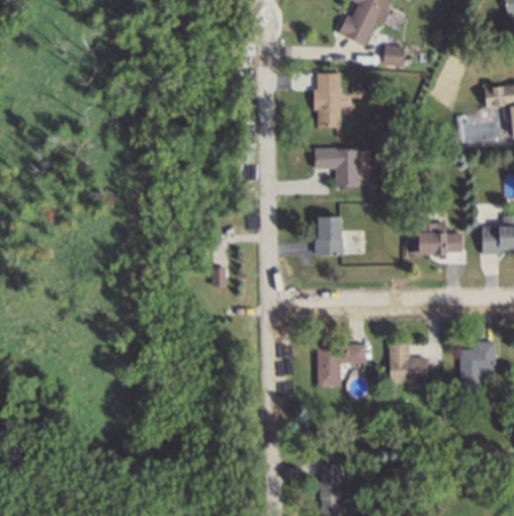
[(376,21),(365,46),(338,33),(347,14),(351,16),(358,2),(353,0),(391,0),(386,10),(389,12),(383,24),(376,21)]
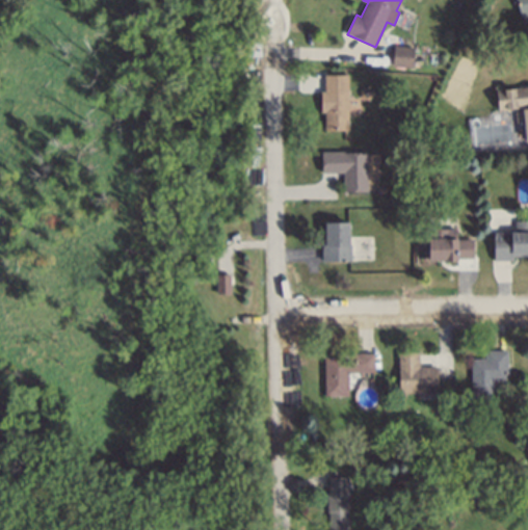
[(527,19),(523,20),(516,0),(527,0),(527,19)]
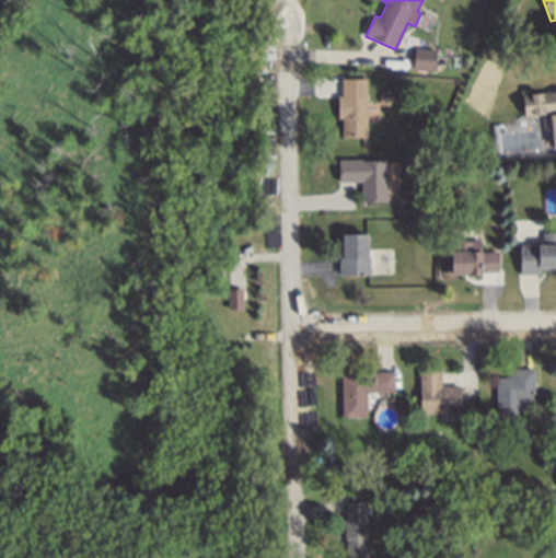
[(414,68),(415,47),(437,48),(436,53),(451,55),(450,68),(435,66),(435,69),(414,68)]
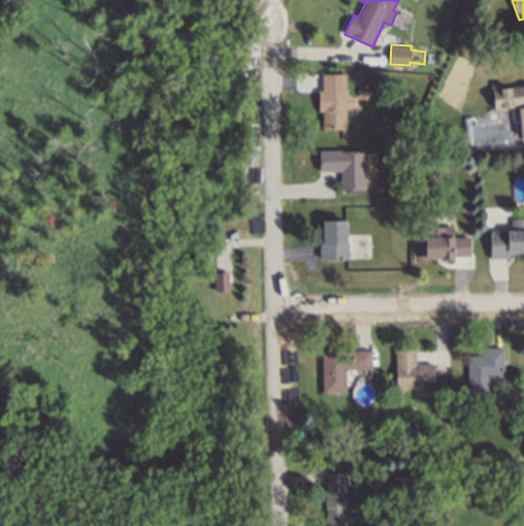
[(346,74),(347,129),(323,130),(323,111),(320,111),(319,91),(323,91),(323,75),(346,74)]
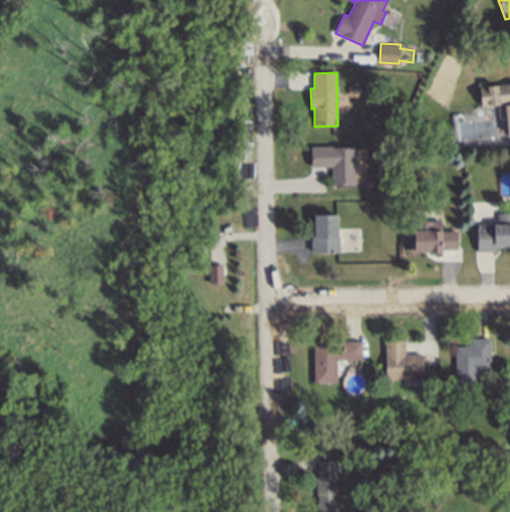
[(509,140),(507,119),(500,120),(499,108),(506,108),(506,105),(482,108),(481,87),(509,84),(509,140)]
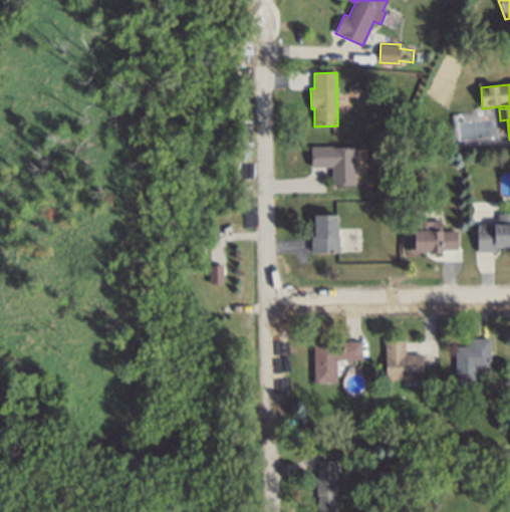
[(355,148),(355,186),(333,186),(333,167),(311,167),(311,147),(333,147),(333,149),(355,148)]
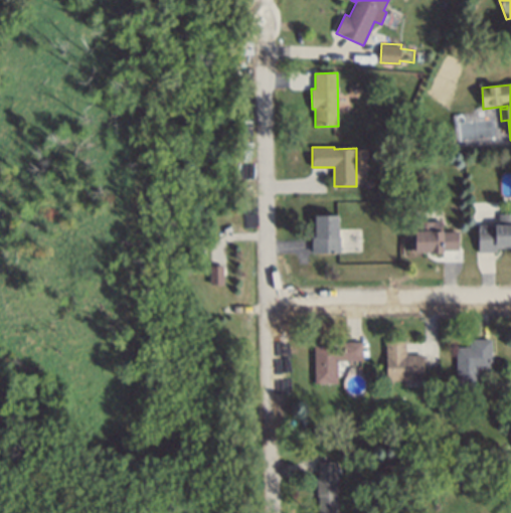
[(372,187),(368,188),(366,186),(364,183),(365,180),(368,179),(372,180),(374,184),(372,187)]
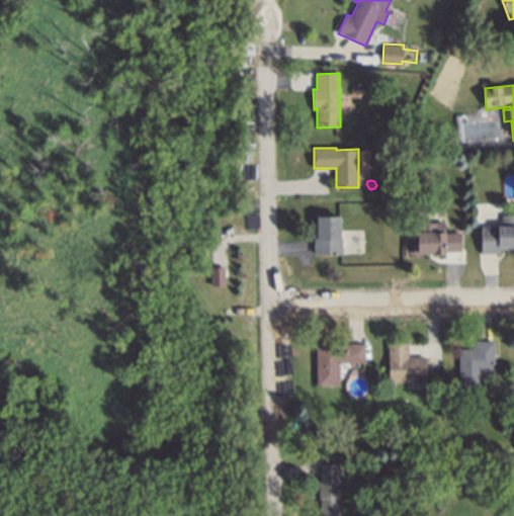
[(482,253),(482,228),(502,227),(502,216),(513,216),(513,250),(501,250),(501,253),(482,253)]
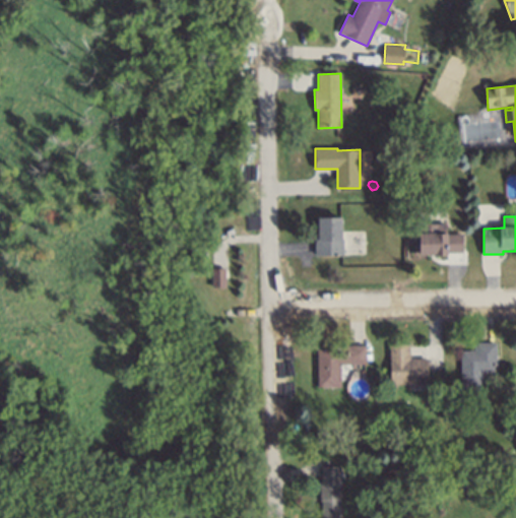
[(341,217),(342,239),(343,239),(344,255),(316,255),(316,230),(319,230),(319,217),(341,217)]
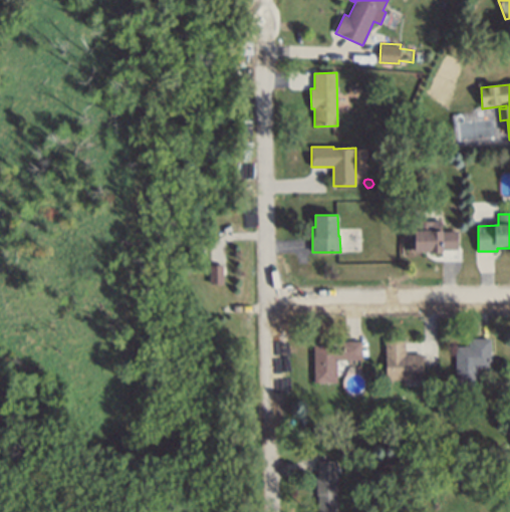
[(410,250),(409,220),(442,219),(442,230),(458,230),(458,249),(410,250)]
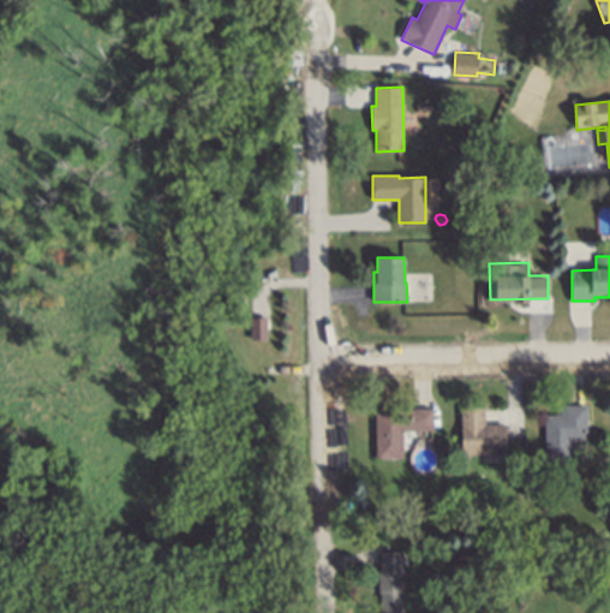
[(252,339),(252,316),(268,316),(268,339),(252,339)]
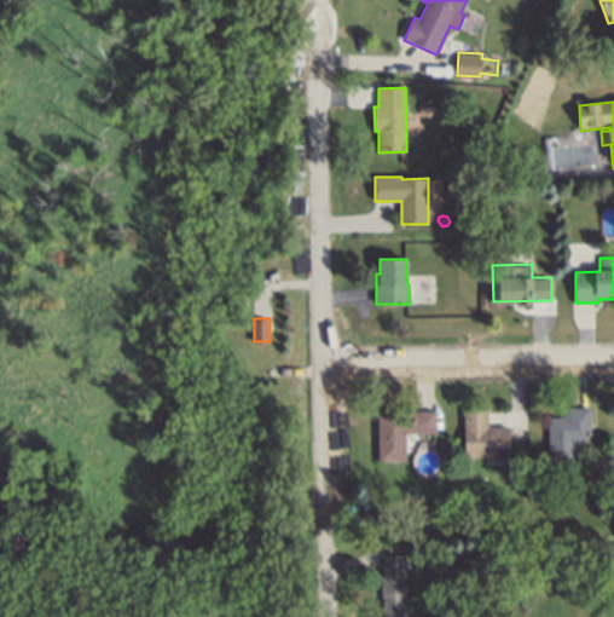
[(550,465),(549,419),(566,417),(566,409),(591,409),(592,443),(575,443),(575,463),(550,465)]
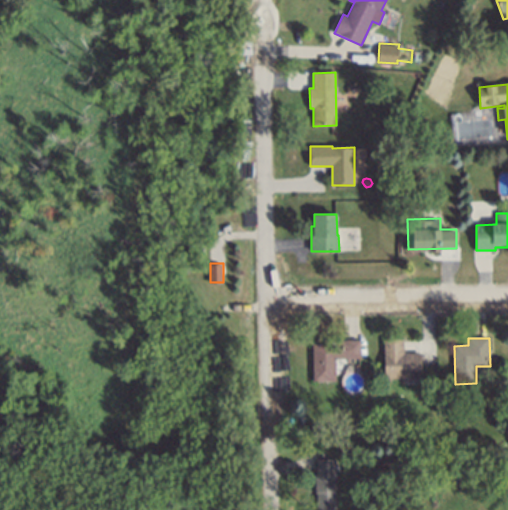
[(421,378),(385,379),(384,340),(404,339),(404,354),(421,353),(421,378)]
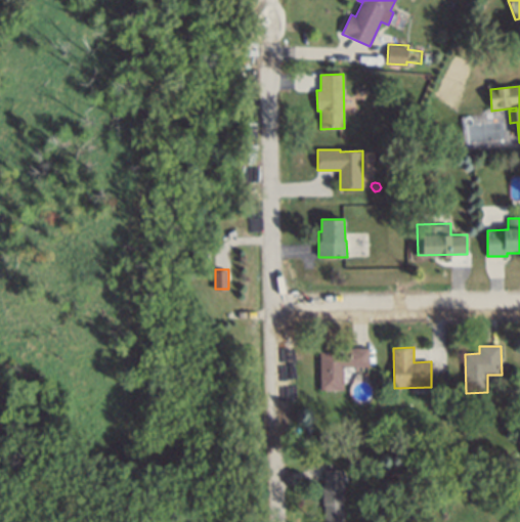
[(320,390),(320,351),(335,351),(335,349),(369,348),(369,367),(344,367),(344,390),(320,390)]
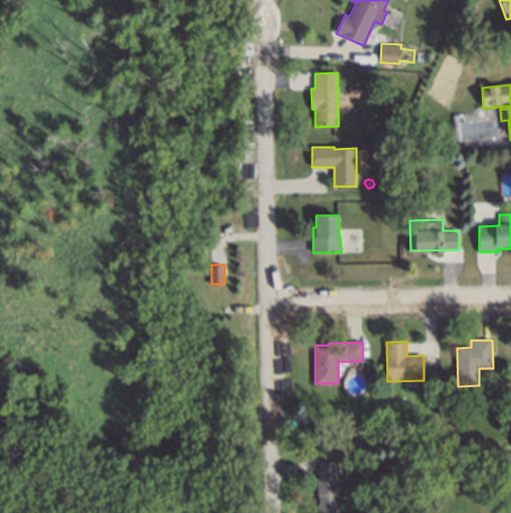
[(379,472),(379,461),(392,461),(393,472),(379,472)]
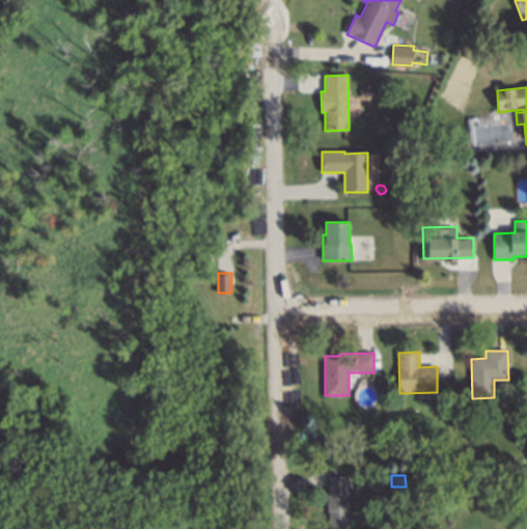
[(349,477),(349,528),(329,528),(329,512),(328,512),(327,492),(329,492),(328,477),(349,477)]
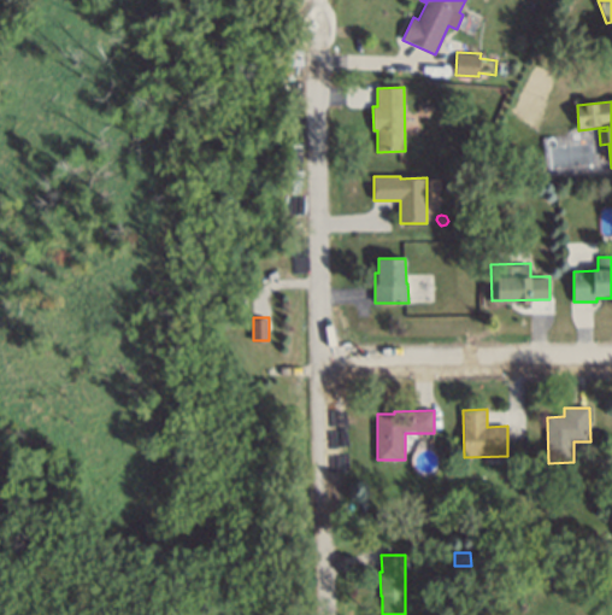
[(557,572),(548,579),(542,573),(551,564),(557,572)]
